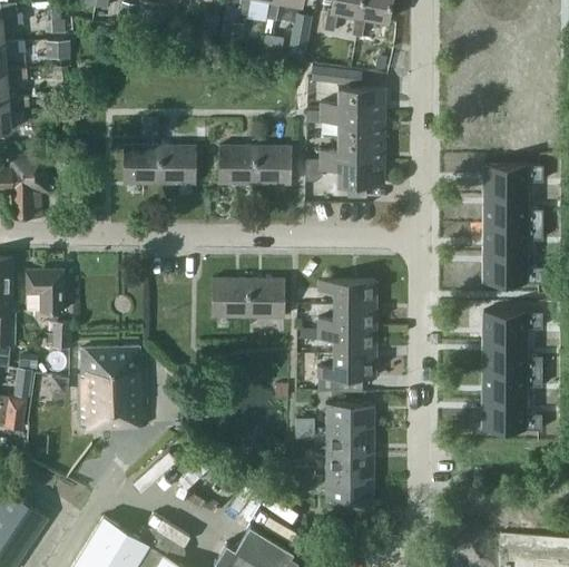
[(97,0),(96,7),(107,9),(108,0),(97,0)]
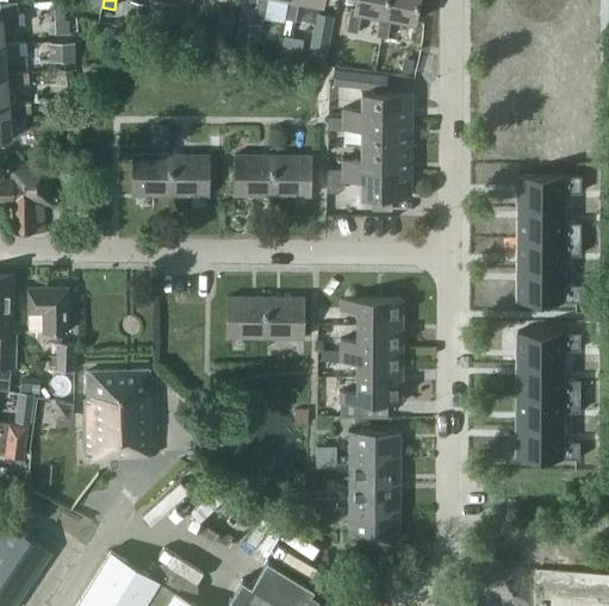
[(246,0),(243,24),(262,26),(263,18),(255,16),(258,0),(246,0)]
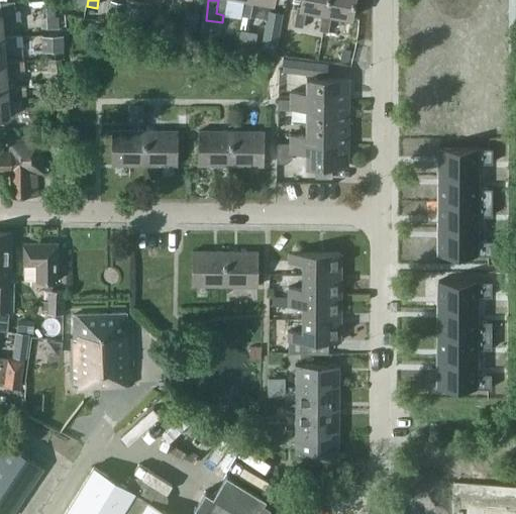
[(227,0),(242,0),(244,0),(248,1),(247,0),(218,0),(216,13),(223,15),(225,15),(227,0)]
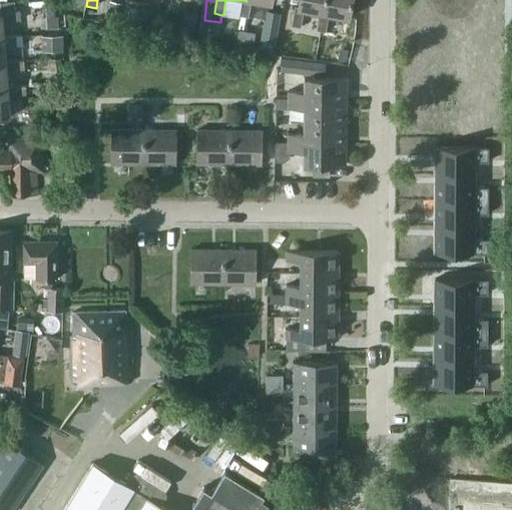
[(245,0),(246,1),(242,0),(239,18),(248,20),(251,2),(272,6),(272,0),(245,0)]
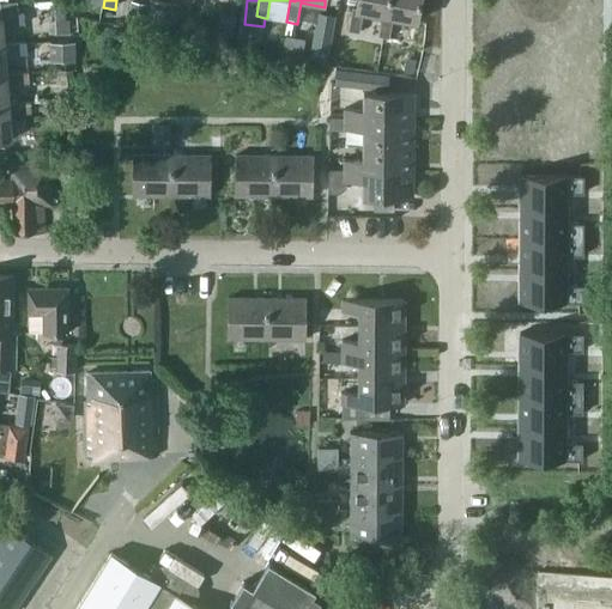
[(364,14),(382,18),(387,19),(389,0),(358,0),(357,12),(353,11),(349,34),(359,36),(364,14)]
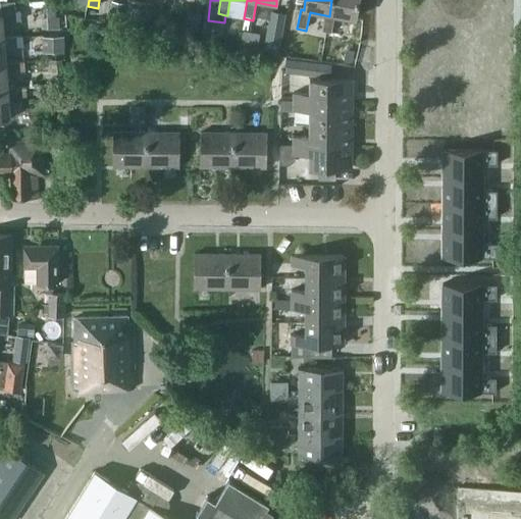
[(331,0),(329,16),(325,15),(322,34),(331,35),(334,17),(355,20),(359,0),(331,0)]
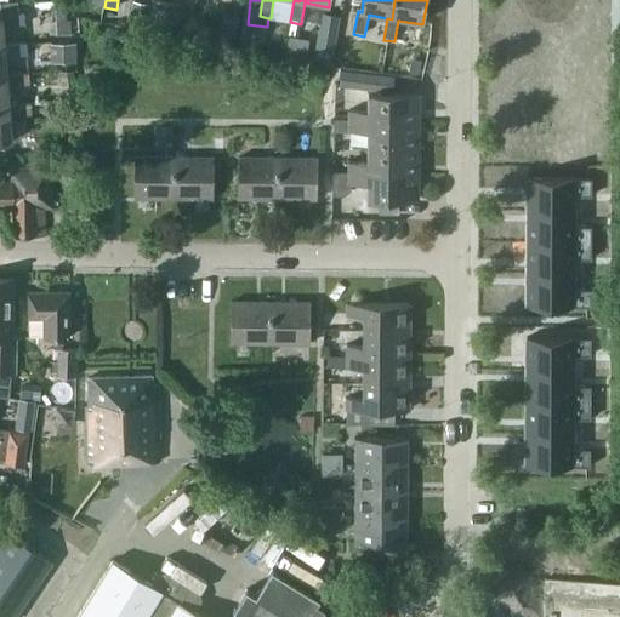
[(178,34),(183,7),(153,3),(148,28),(178,34)]
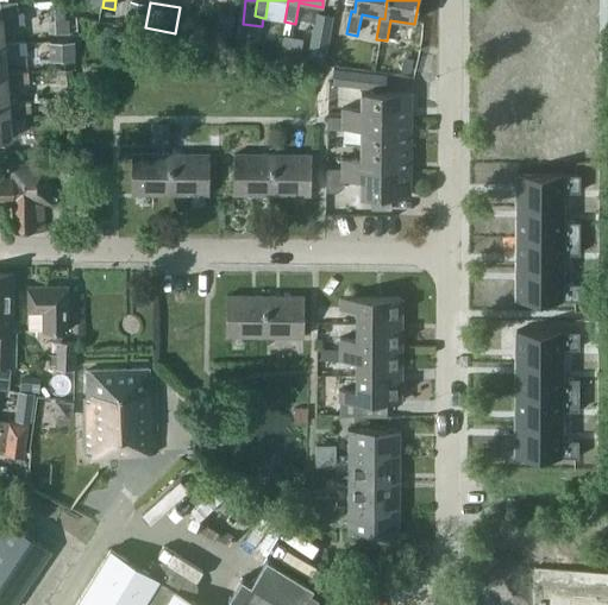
[(1,17),(19,16),(18,4),(1,5),(1,17)]
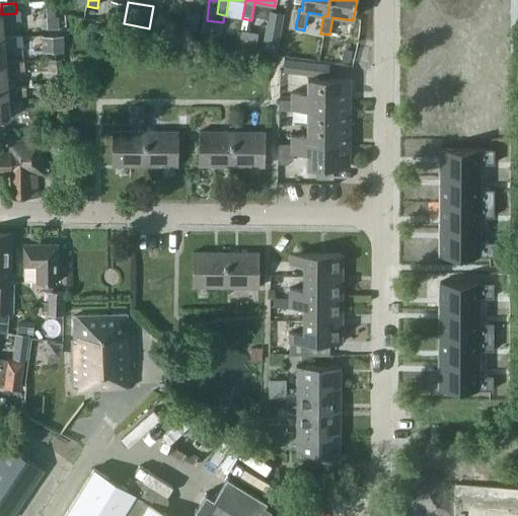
[(113,3),(108,23),(120,25),(124,5),(113,3)]
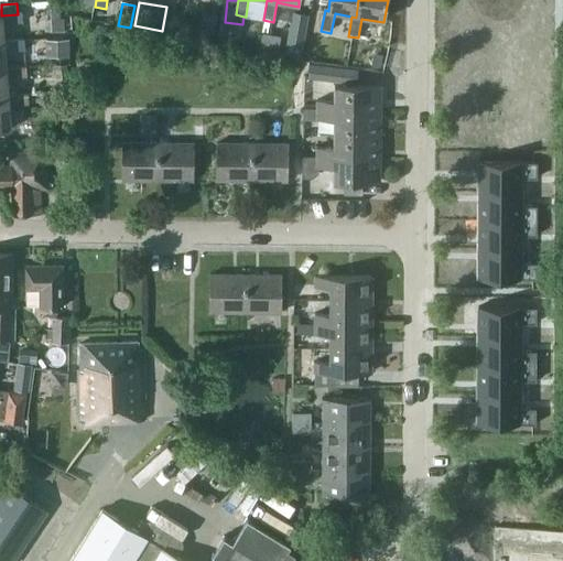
[(65,20),(61,21),(61,8),(51,9),(52,34),(65,33),(65,20)]
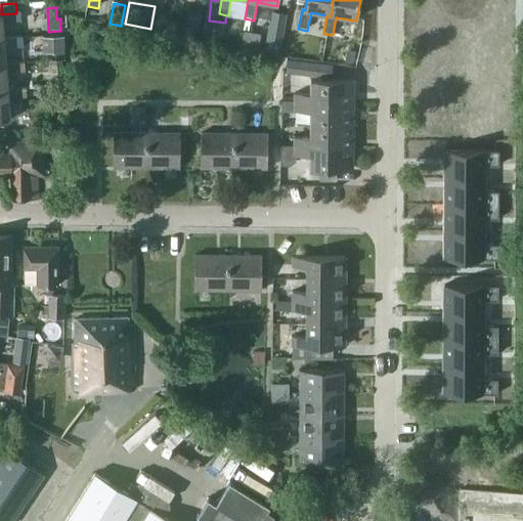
[(0,44),(5,44),(4,40),(3,25),(22,23),(20,13),(16,13),(1,14),(2,17),(0,17),(0,44)]
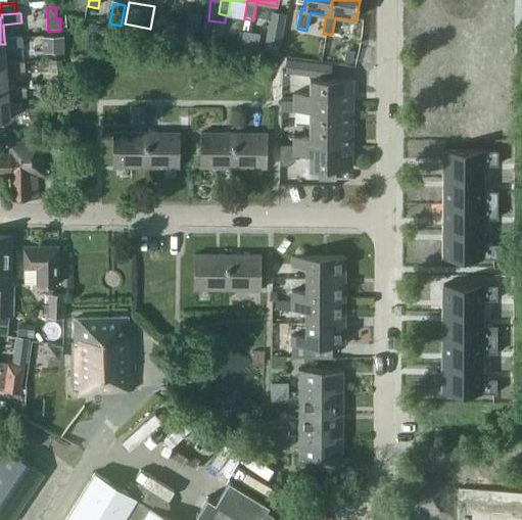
[(280,55),(286,16),(272,13),(265,52),(280,55)]
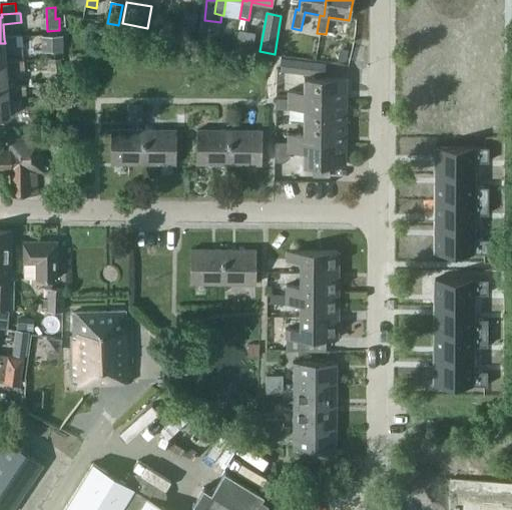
[(185,17),(181,39),(197,42),(201,20),(185,17)]
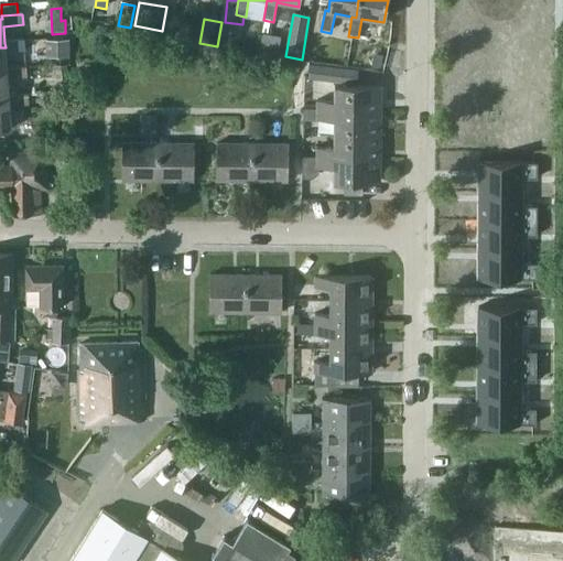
[(220,46),(239,49),(242,24),(225,22),(220,46)]
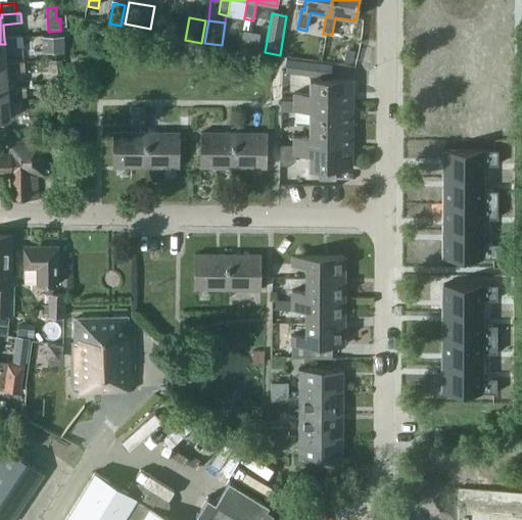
[(43,55),(65,54),(64,38),(43,39),(43,55)]
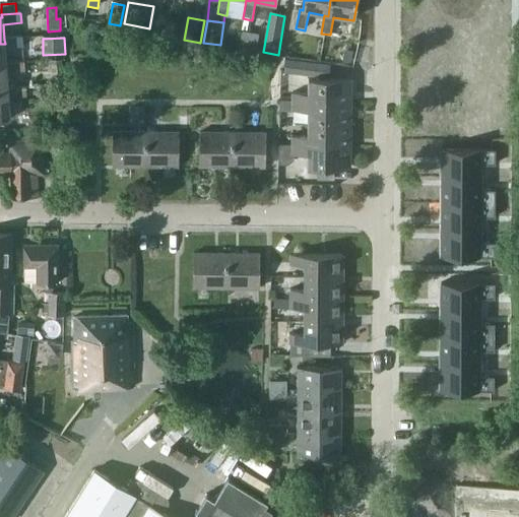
[(0,69),(7,69),(6,65),(5,49),(23,48),(22,39),(4,40),(5,44),(0,44),(0,69)]
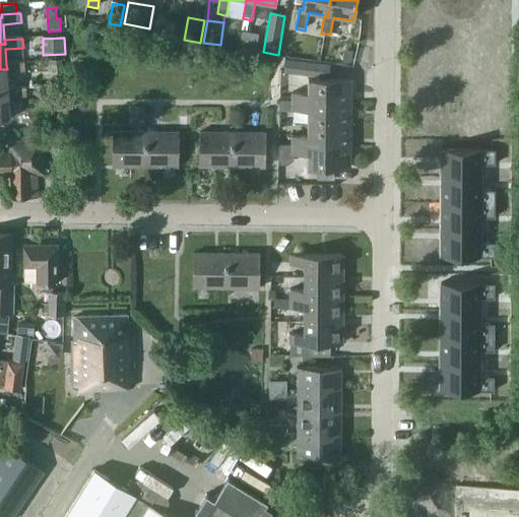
[(350,66),(353,53),(344,51),(341,63),(350,66)]
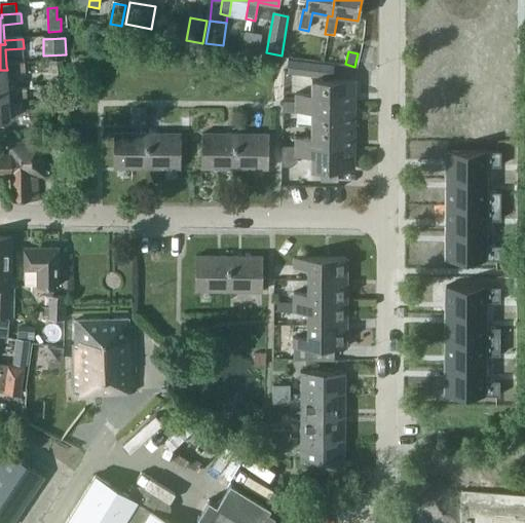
[(62,61),(52,62),(54,75),(64,74),(62,61)]
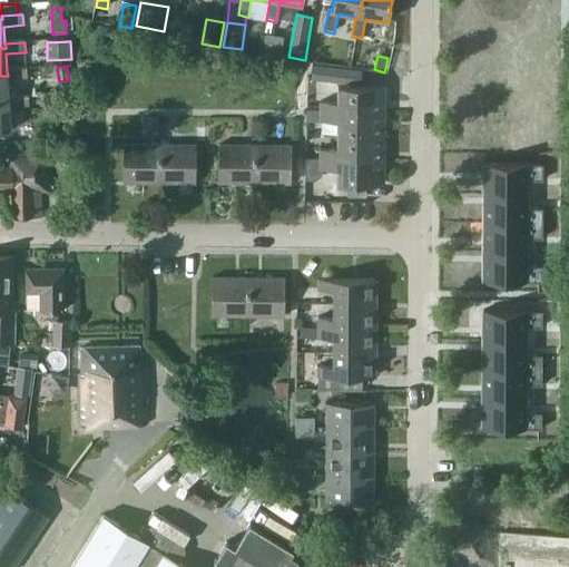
[(312,81),(361,87),(362,70),(314,66),(312,81)]
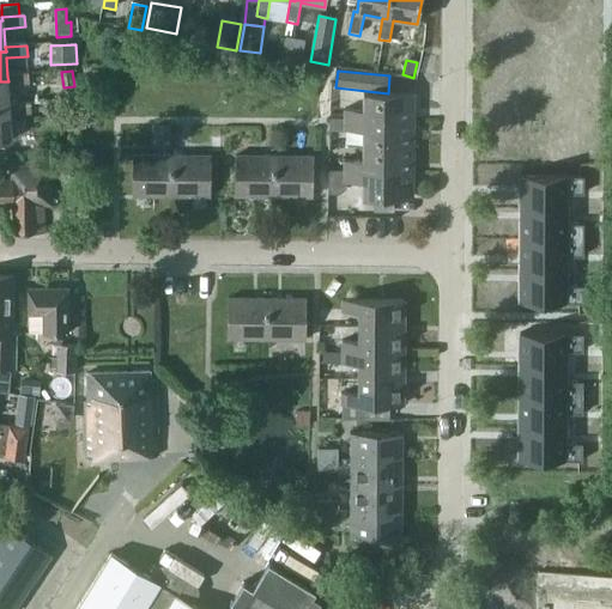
[(7,77),(8,81),(0,81),(0,111),(11,111),(10,107),(8,87),(30,86),(29,74),(7,77)]
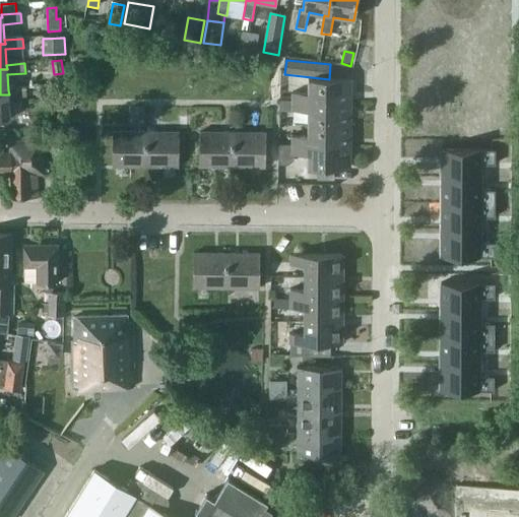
[(491,112),(492,80),(424,80),(424,111),(491,112)]
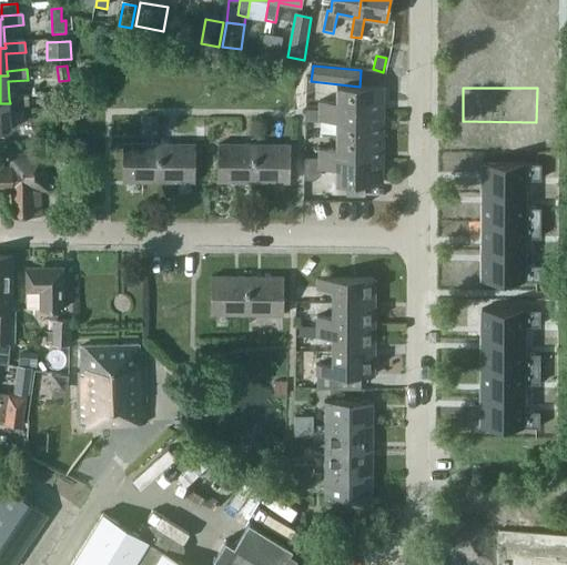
[(321,103),(320,113),(383,113),(383,89),(337,89),(337,103),(321,103)]
